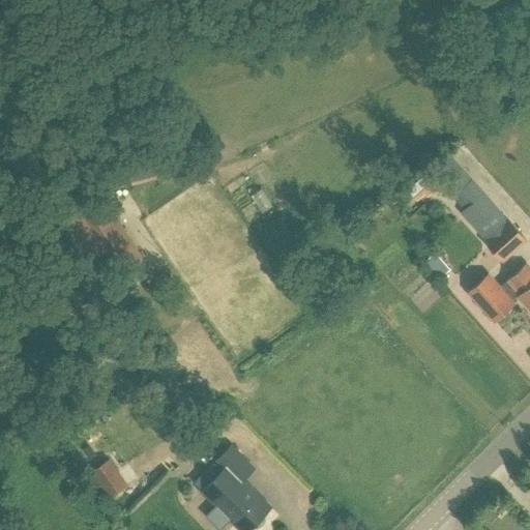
[(505,260),(526,239),(516,229),(484,192),(461,167),(450,154),(430,173),(428,171),(414,183),(427,197),(440,185),(463,210),(460,213),(494,251),(496,249),(505,260)]
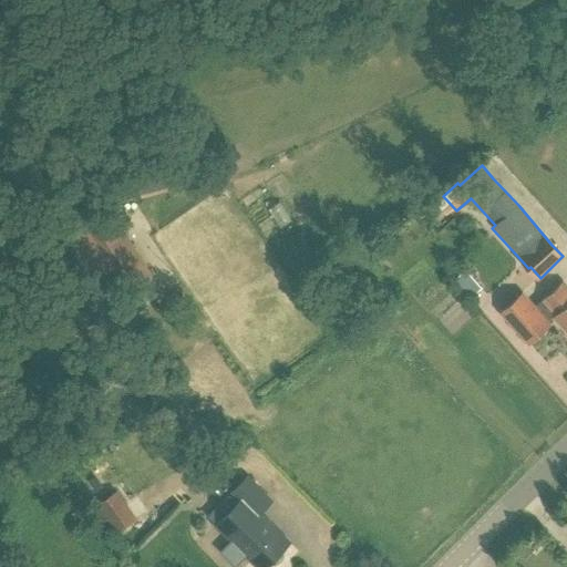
[(136,253),(109,209),(80,228),(81,229),(66,237),(90,272),(103,265),(107,270),(117,264),(136,291),(155,278),(137,251),(136,253)]
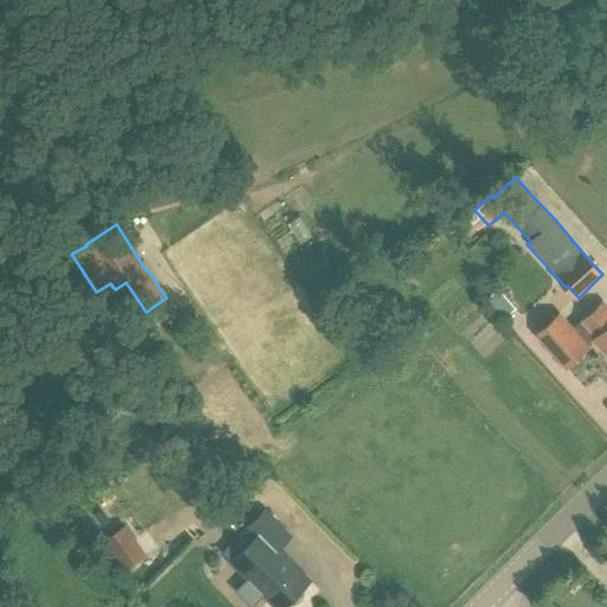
[(606,304),(604,300),(574,326),(560,311),(534,334),(566,370),(590,346),(594,342),(606,356),(606,304)]
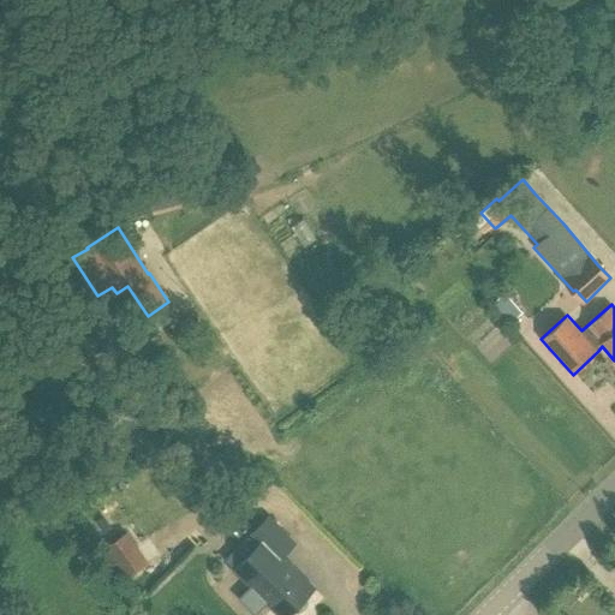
[(248,538),(225,562),(234,571),(280,614),(288,614),(292,611),(298,613),(304,609),(308,603),(306,596),(314,589),(280,556),(293,543),(267,518),(250,535),(260,544),(256,547),(248,538)]
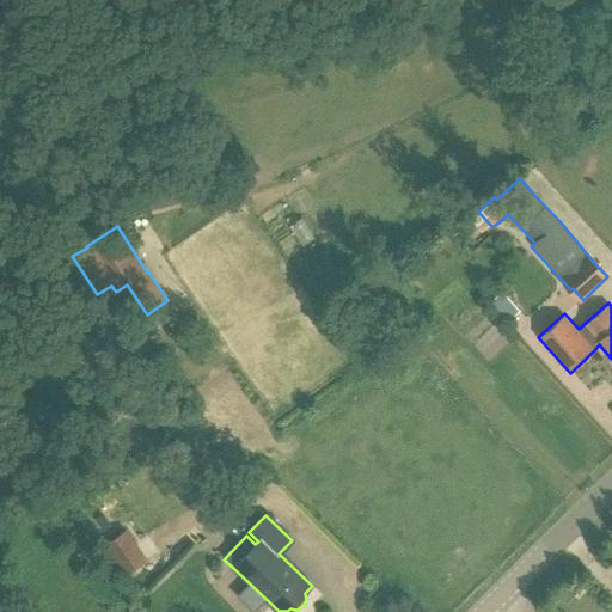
[(122,579),(148,560),(126,528),(99,548),(122,579)]
